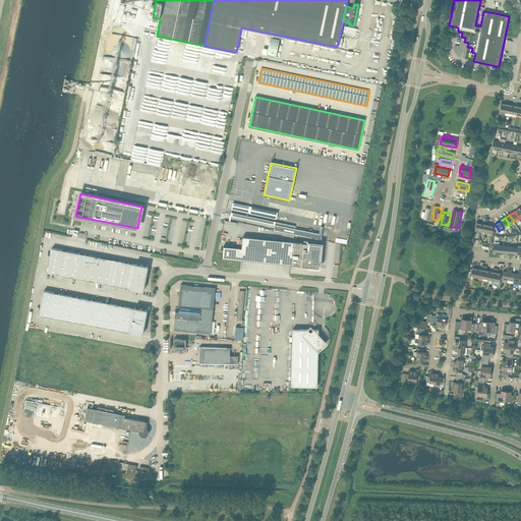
[(295,226),(275,222),(274,230),(319,239),(320,234),(295,229),(295,226)]
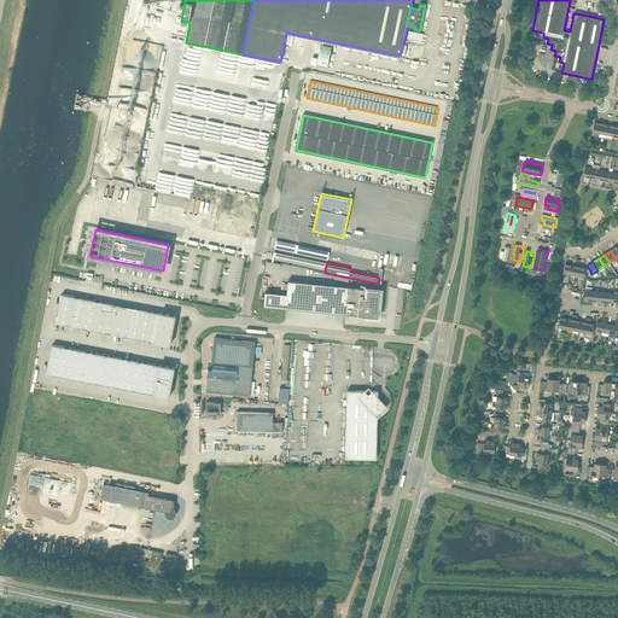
[(319,312),(379,318),(379,313),(379,308),(382,290),(289,280),(287,293),(281,293),(280,308),(319,312)]
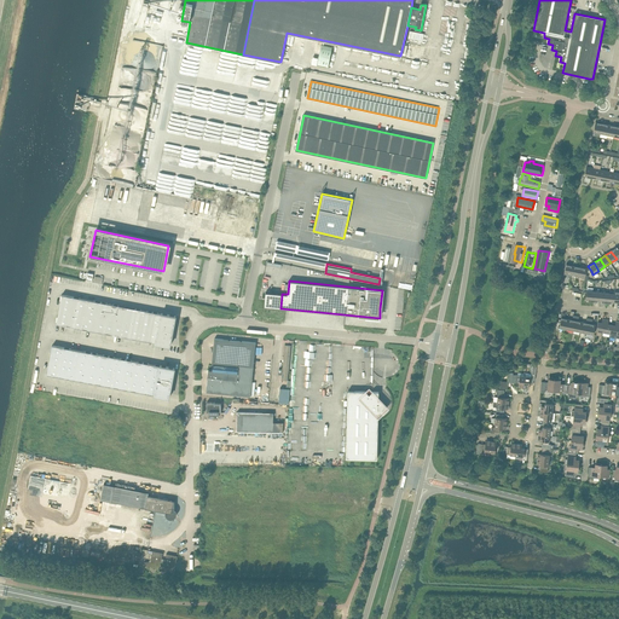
[(155,343),(171,346),(175,316),(161,313),(62,295),(57,324),(156,342),(155,343)]
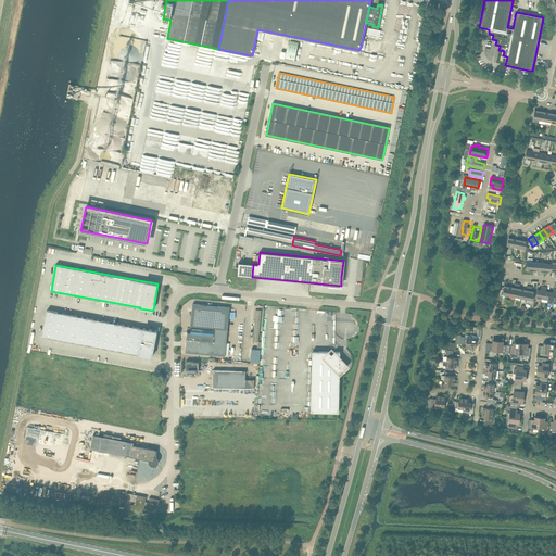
[(187,332),(186,352),(225,356),(225,355),(228,356),(229,343),(226,343),(230,307),(192,304),(190,327),(192,327),(192,332),(187,332)]
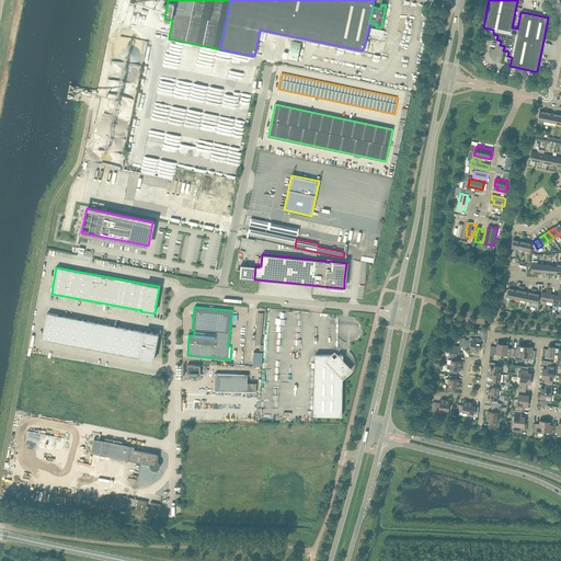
[(145,331),(47,312),(43,340),(140,357),(140,358),(153,361),(159,333),(145,331)]
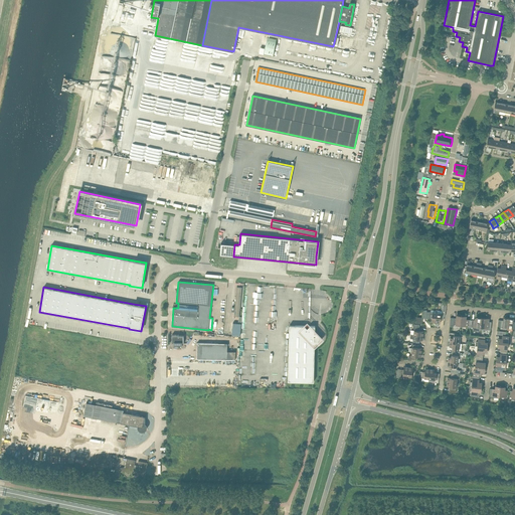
[(436,322),(437,313),(426,312),(426,310),(424,310),(423,311),(422,318),(432,319),(432,322),(436,322)]
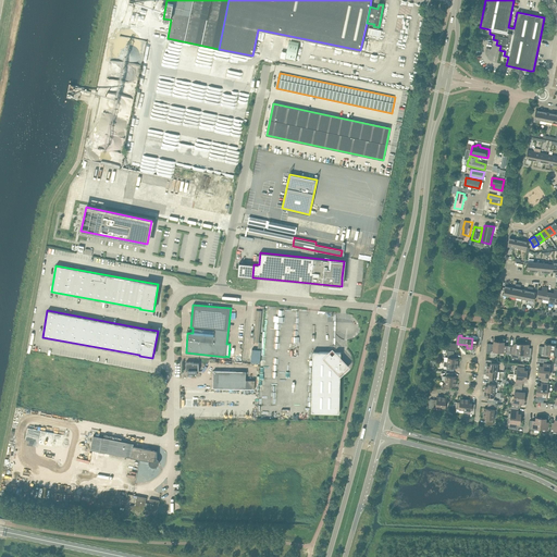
[(480,342),(481,342),(482,336),(479,336),(478,338),(472,338),(471,348),(477,349),(477,346),(480,346),(480,342)]
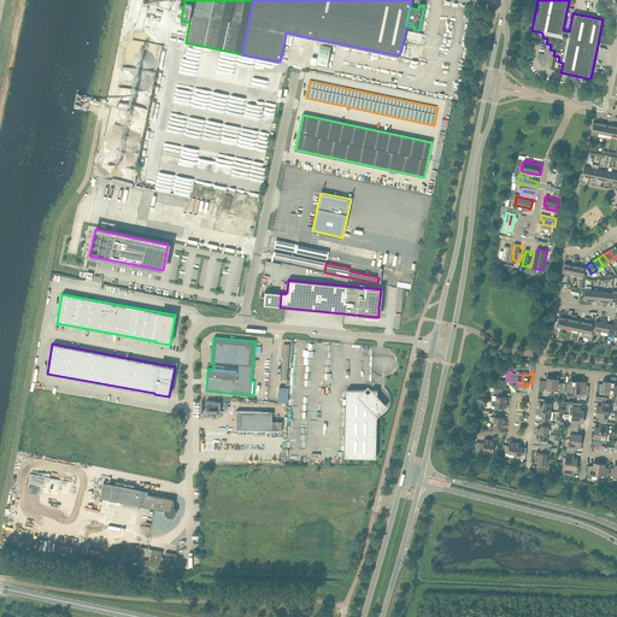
[(552,389),(553,378),(547,377),(547,381),(540,381),(539,392),(542,392),(544,388),(548,389),(552,389)]
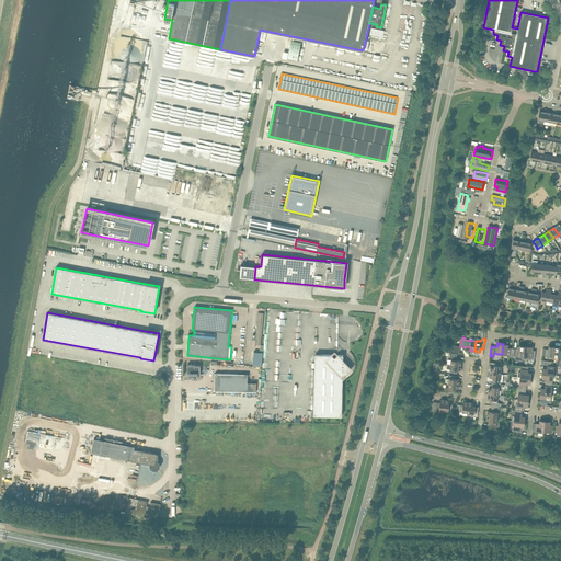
[(507,344),(503,344),(502,354),(510,355),(508,357),(512,357),(513,348),(507,347),(507,344)]
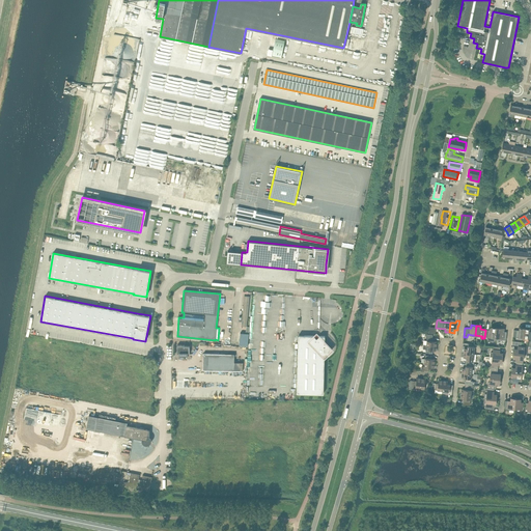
[(496,337),(497,328),(492,327),(492,330),(485,330),(484,338),(484,339),(487,339),(487,340),(495,341),(496,337)]
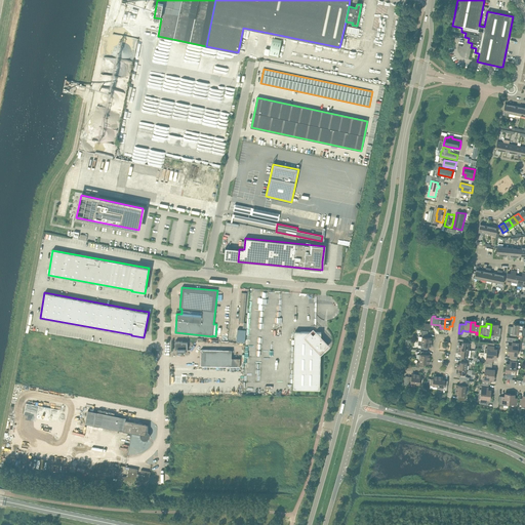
[(518,333),(519,324),(514,323),(514,327),(508,326),(508,332),(515,333),(518,333)]
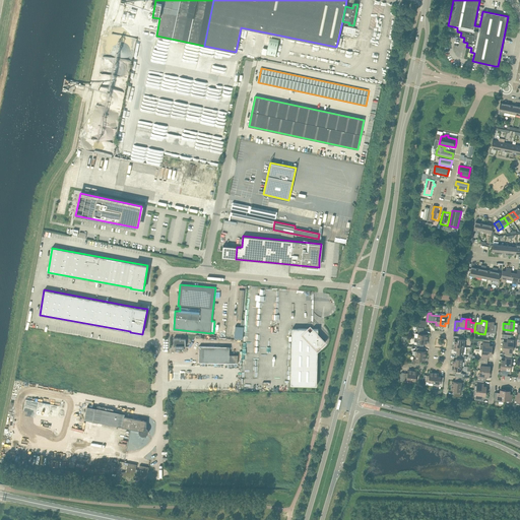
[(494,321),(486,321),(485,330),(493,331),(492,333),(496,333),(497,325),(493,324),(494,321)]
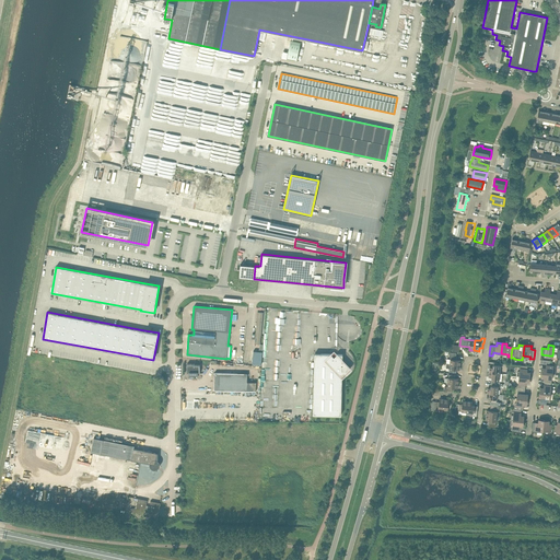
[(254,364),(263,365),(264,352),(255,351),(254,364)]
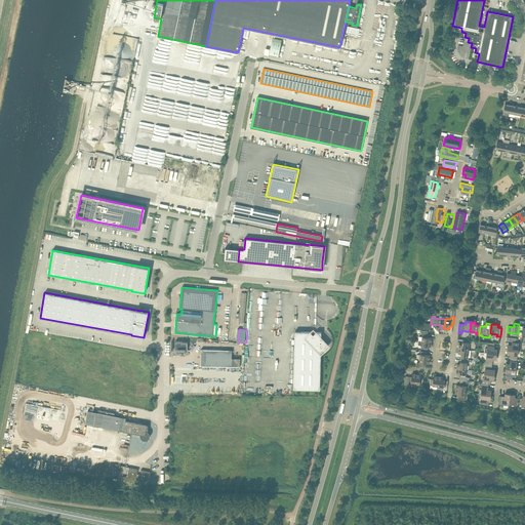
[(295,331),(293,389),(320,389),(321,353),(328,346),(321,337),(321,332),(316,332),(314,329),(311,332),(295,331)]
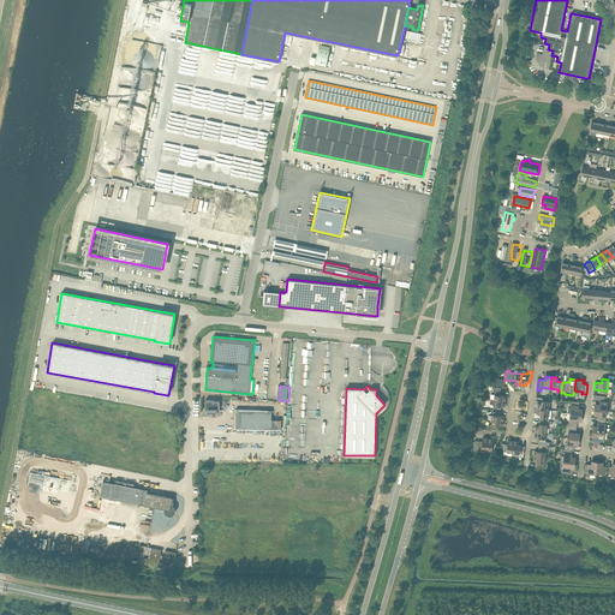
[(501,388),(495,387),(494,387),(493,392),(495,392),(494,395),(491,395),(490,399),(506,401),(506,395),(502,395),(502,392),(501,392),(501,388)]
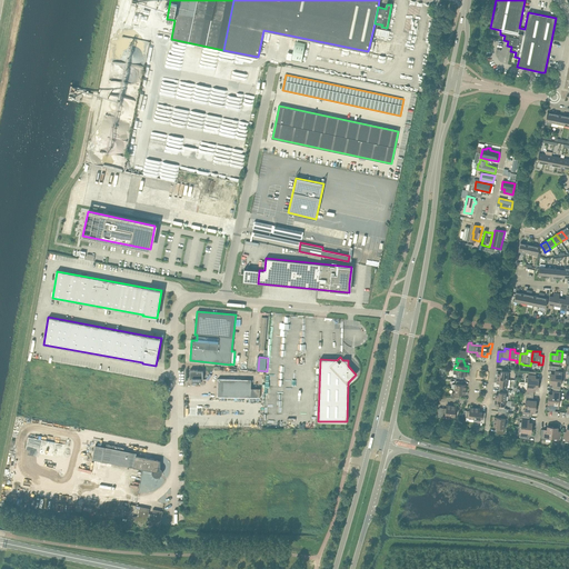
[(508,371),(507,371),(507,369),(501,368),(501,373),(498,373),(497,378),(508,379),(508,371)]
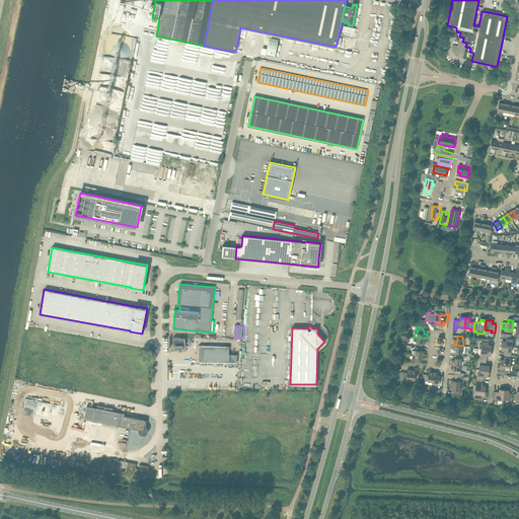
[(426,343),(427,339),(414,337),(414,341),(417,341),(416,345),(423,345),(423,343),(426,343)]
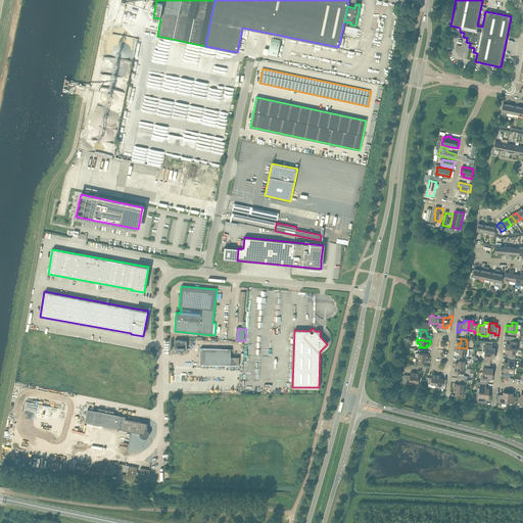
[(179,340),(175,340),(175,348),(177,348),(177,351),(185,351),(185,348),(187,348),(187,341),(182,341),(182,340),(179,340)]
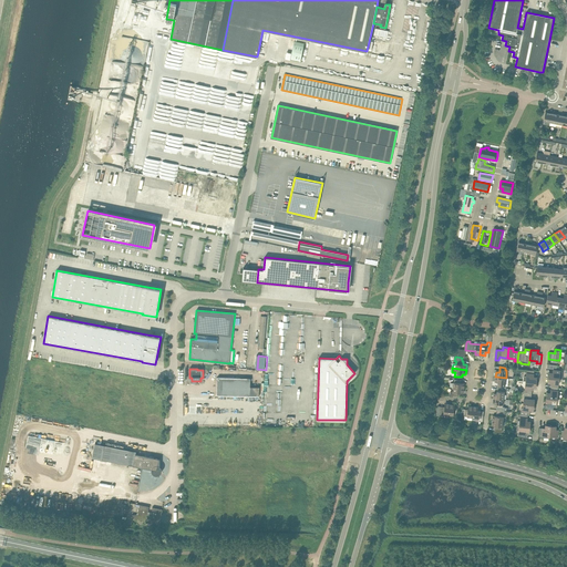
[(534,371),(528,370),(527,370),(526,377),(525,377),(525,378),(523,377),(523,381),(526,381),(536,382),(537,378),(534,377),(534,371)]
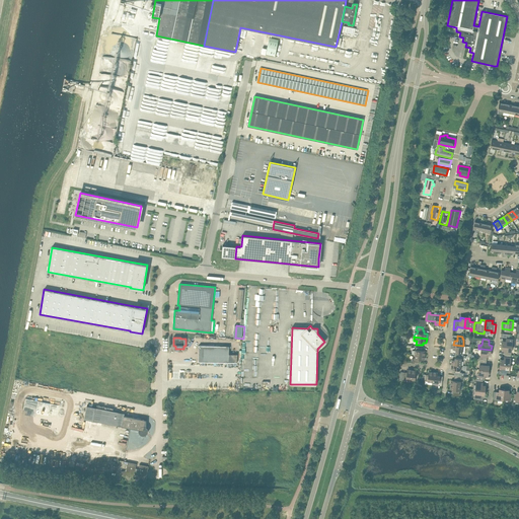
[(515,340),(513,340),(511,339),(506,339),(506,342),(503,341),(502,346),(512,347),(515,347),(515,340)]
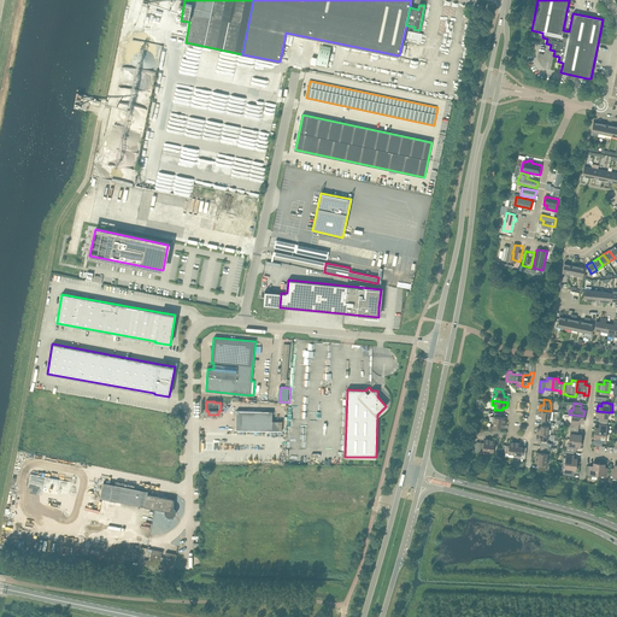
[(554,411),(551,411),(539,410),(539,416),(542,416),(541,422),(551,422),(551,421),(553,421),(554,411)]
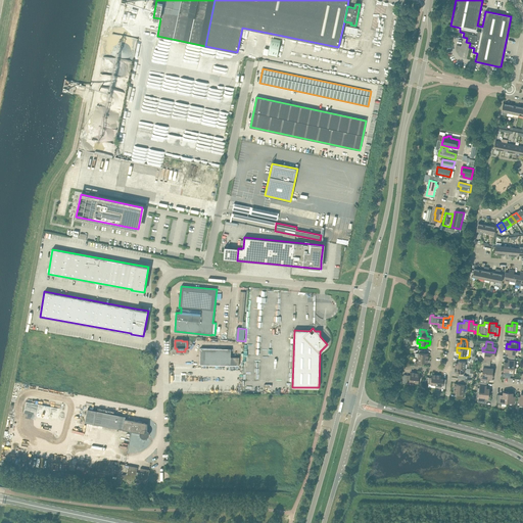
[(231,365),(231,357),(231,348),(200,348),(200,365),(205,365),(231,365)]
